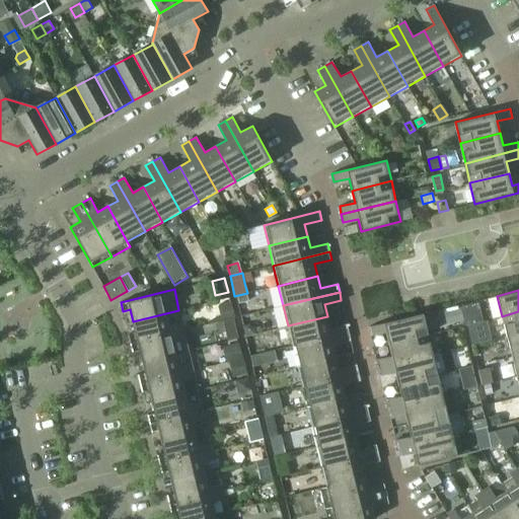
[(246,294),(237,296),(239,303),(248,301),(246,294)]
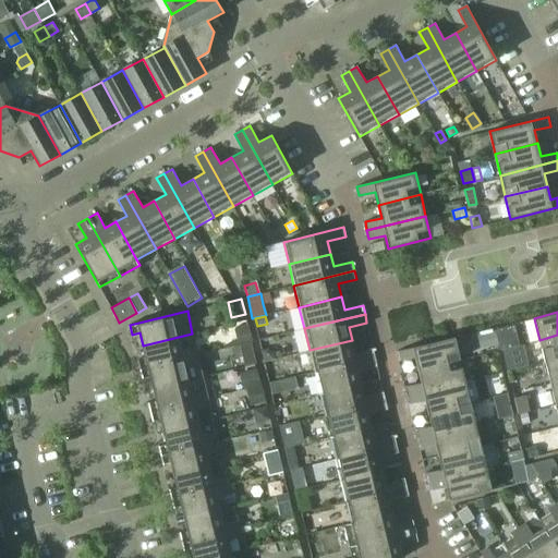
[(239,344),(252,341),(247,326),(234,329),(239,344)]
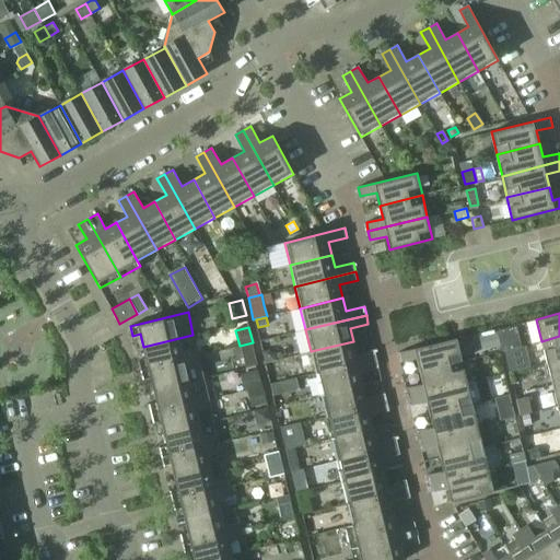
[(516,327),(497,331),(502,351),(505,350),(521,347),(516,327)]
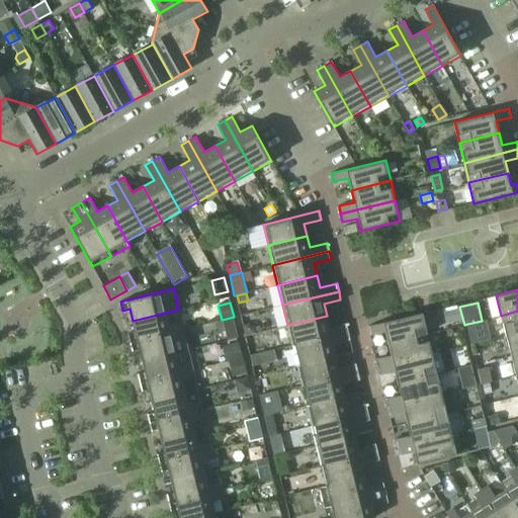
[(461,320),(458,308),(443,312),(446,324),(461,320)]
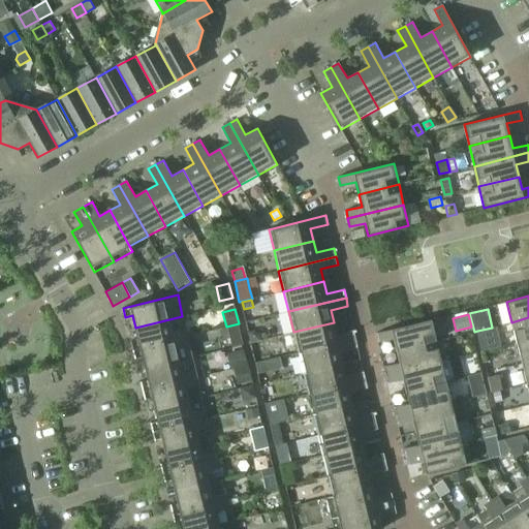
[(130,341),(132,349),(187,336),(182,316),(135,328),(137,339),(130,341)]
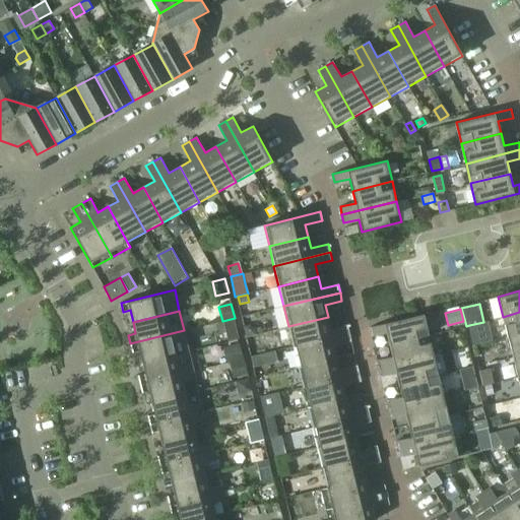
[(519,312),(503,317),(508,337),(519,333),(519,312)]
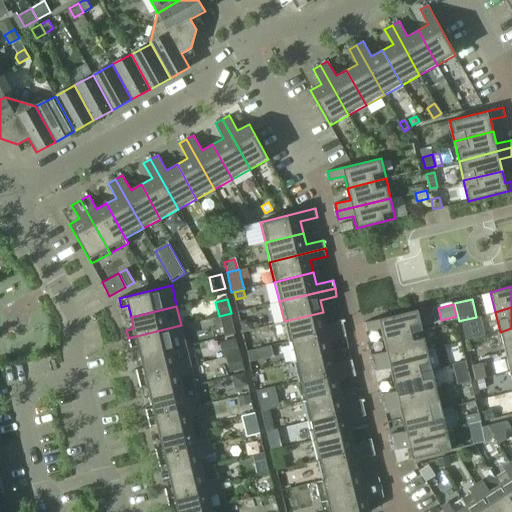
[(381,327),(383,339),(422,330),(417,310),(363,322),(366,331),(381,327)]
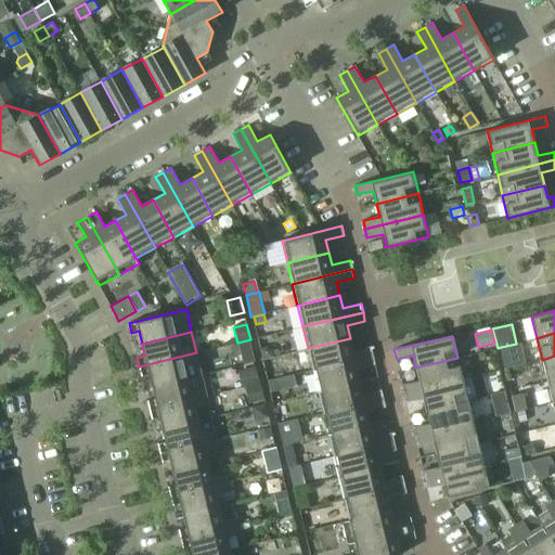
[(308,348),(313,370),(373,356),(371,347),(352,351),(350,338),(308,348)]
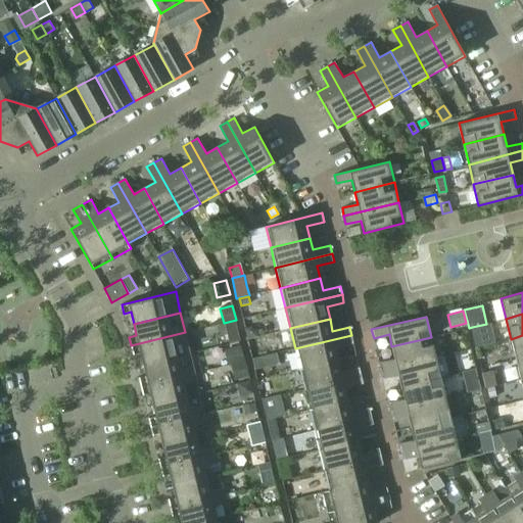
[(490,324),(472,329),(477,346),(494,342),(490,324)]
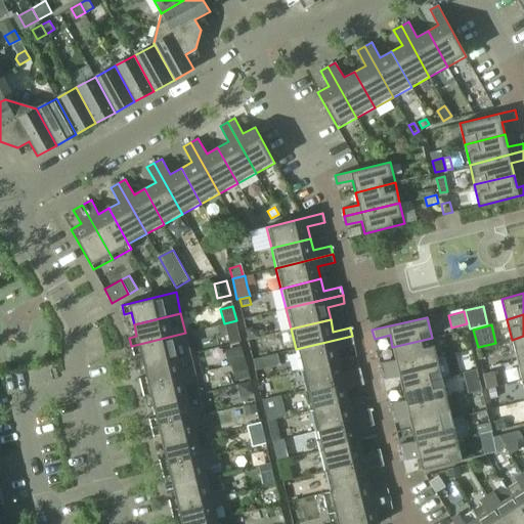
[(252,328),(246,329),(248,339),(258,337),(257,331),(252,328)]
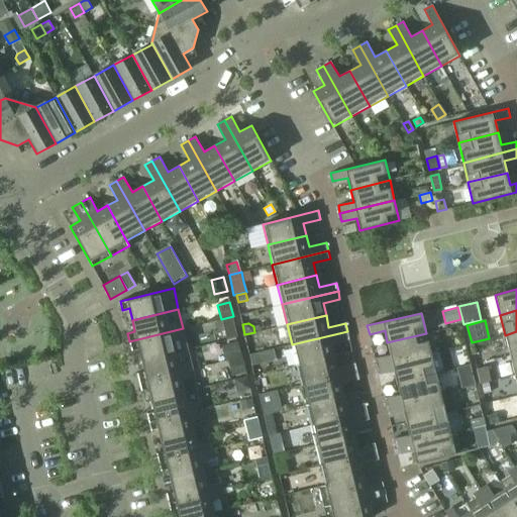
[(234,325),(224,327),(227,339),(237,336),(234,325)]
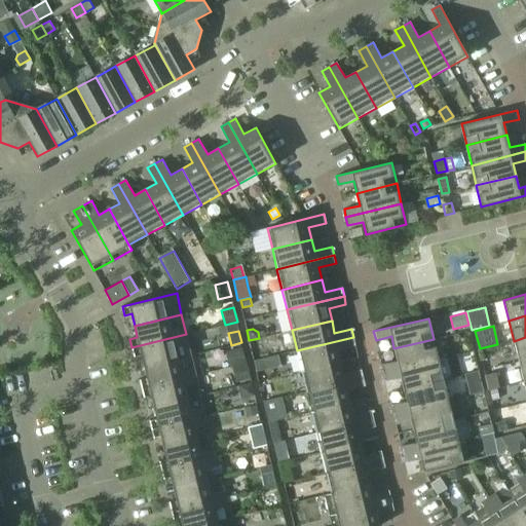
[(186,334),(132,347),(134,357),(141,354),(144,366),(191,354),(186,334)]
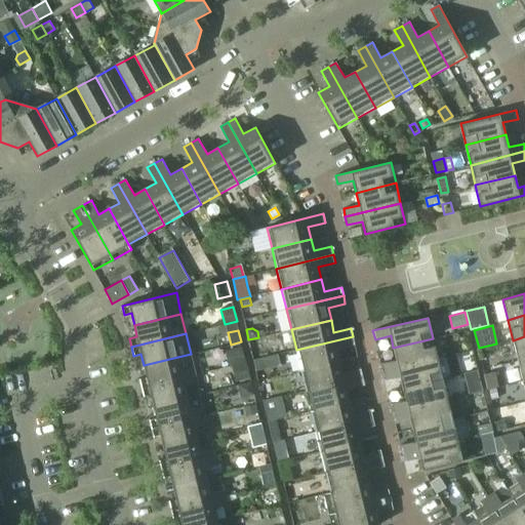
[(296,350),(300,370),(340,360),(337,349),(355,345),(353,336),(296,350)]
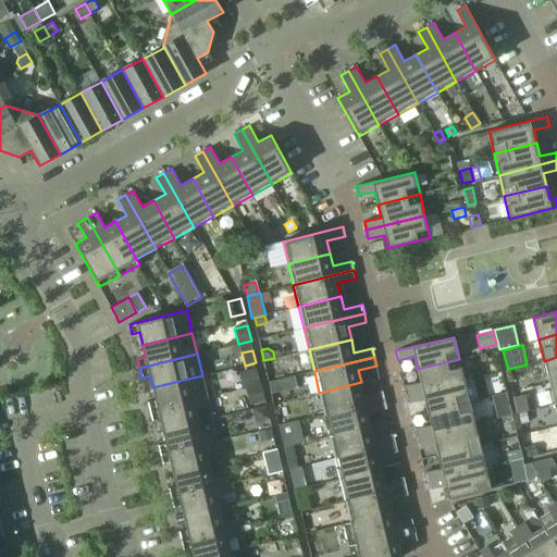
[(556,357),(544,361),(549,383),(556,380),(556,357)]
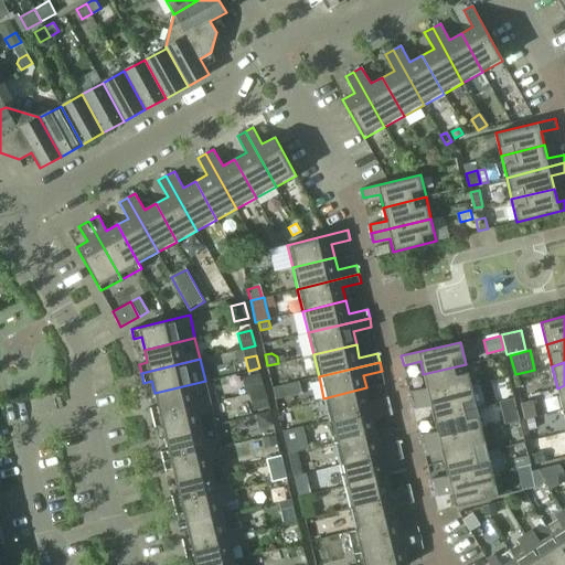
[(409,392),(412,400),(471,385),(466,364),(423,374),(426,387),(409,392)]
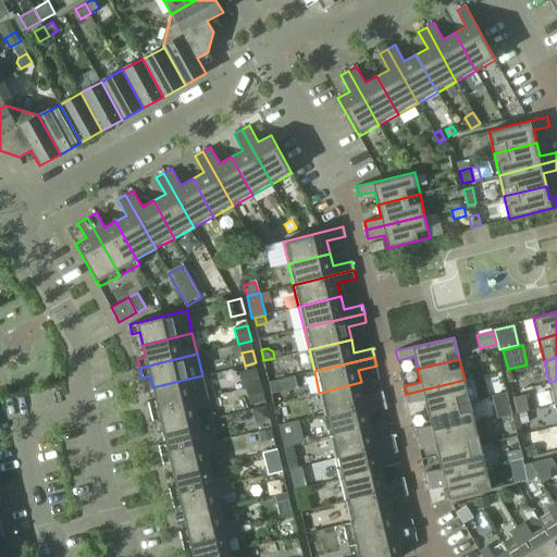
[(239,373),(243,387),(259,384),(256,370),(239,373)]
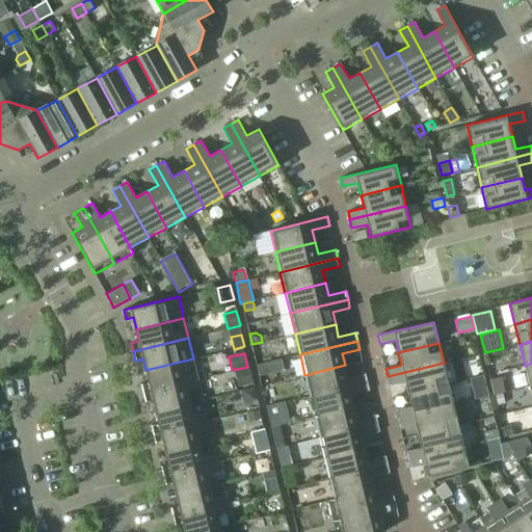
[(149,381),(141,383),(143,393),(198,379),(193,358),(145,370),(149,381)]
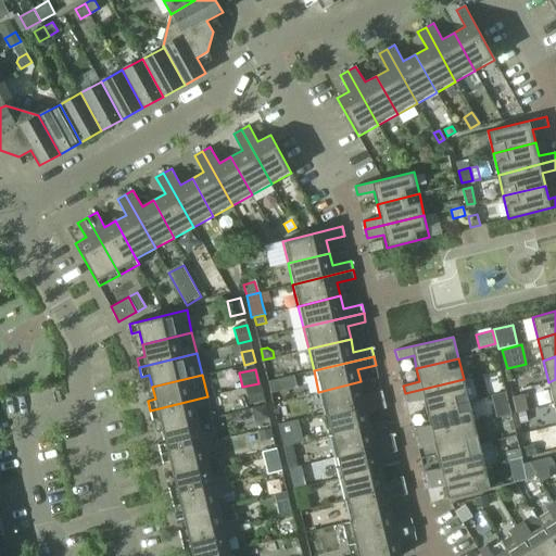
[(424,399),(427,412),(469,401),(464,379),(405,393),(407,402),(424,399)]
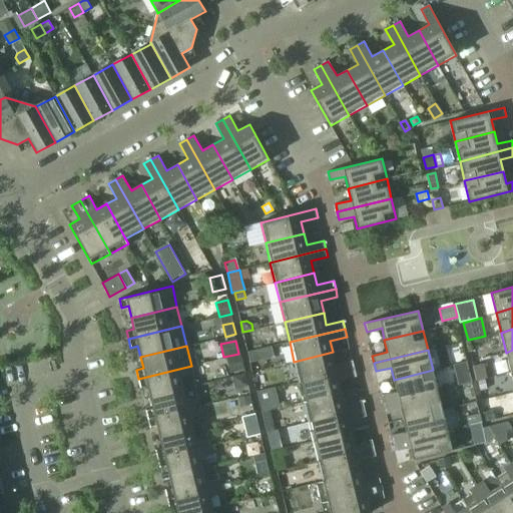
[(254,351),(246,353),(249,364),(258,362),(254,351)]
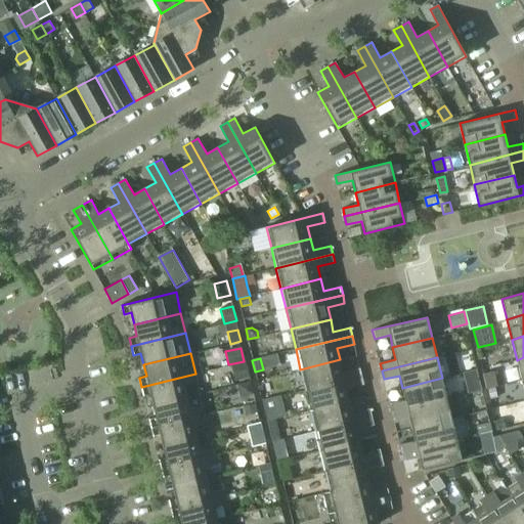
[(300,369),(305,389),(362,376),(360,367),(343,372),(340,359),(300,369)]
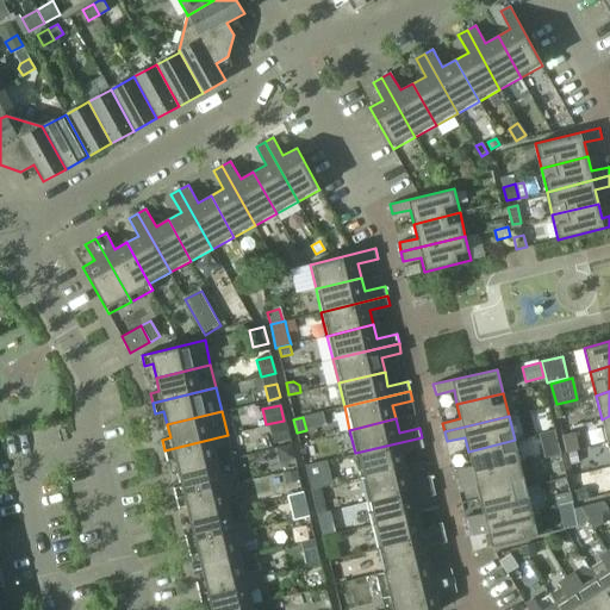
[(269,425),(274,443),(290,440),(285,422),(269,425)]
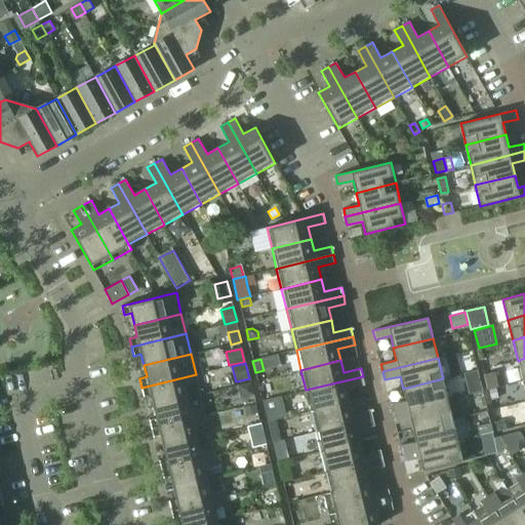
[(477,371),(462,374),(468,394),(482,391),(477,371)]
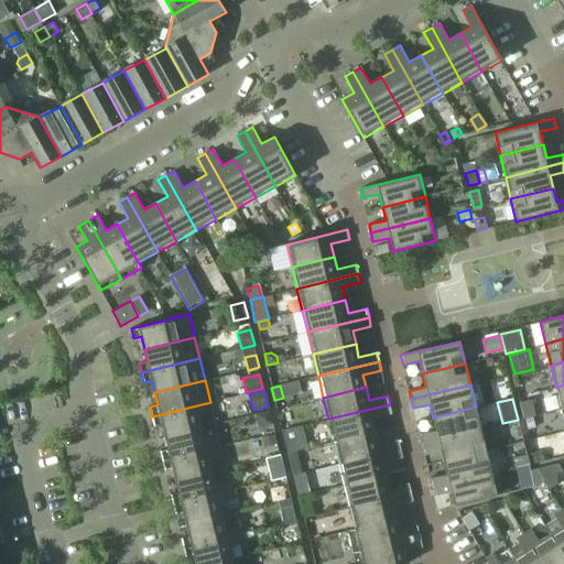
[(524,418),(534,415),(531,401),(521,403),(524,418)]
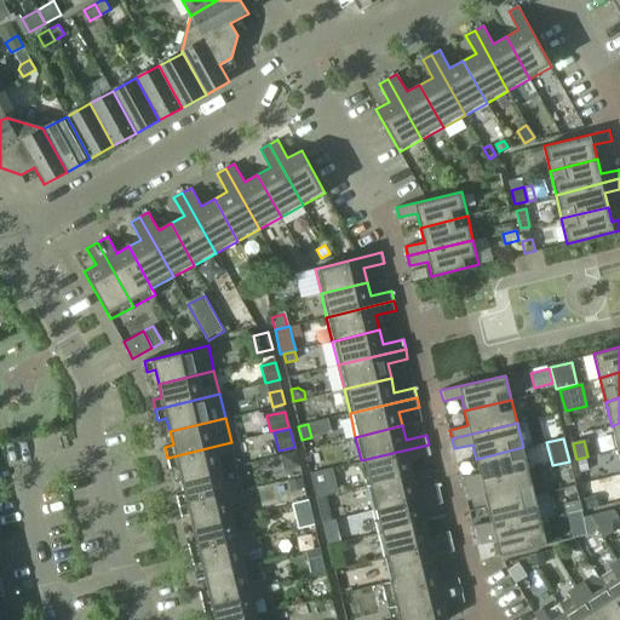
[(178,465),(182,480),(237,466),(231,442),(167,458),(170,468),(178,465)]
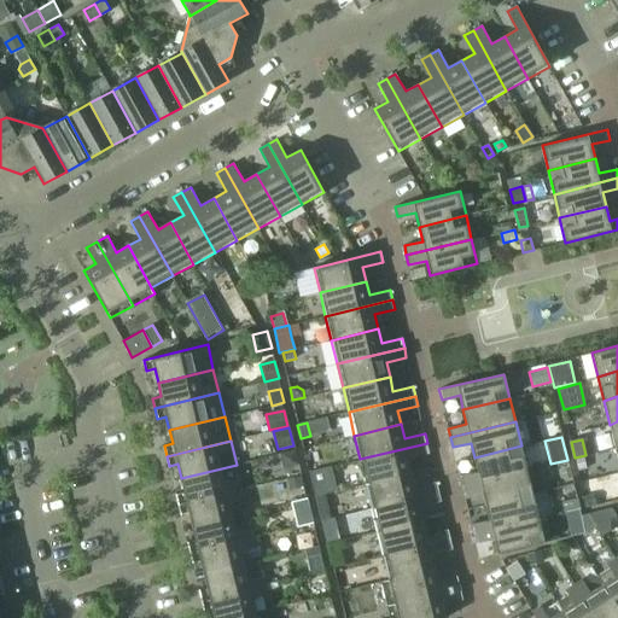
[(360,459),(366,484),(413,472),(409,458),(430,453),(427,443),(360,459)]
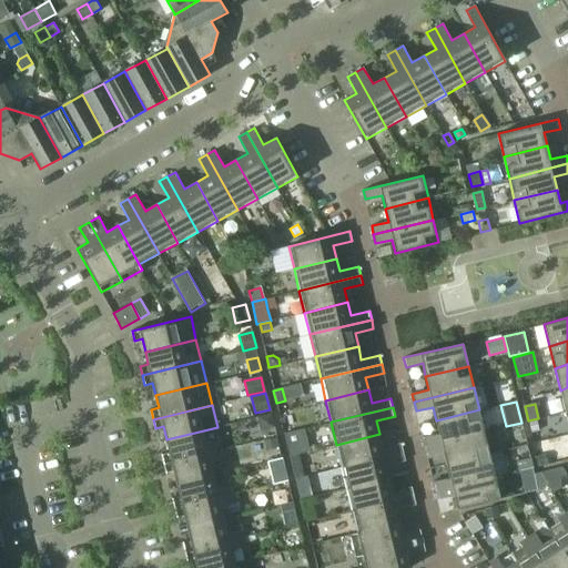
[(423,437),(425,446),(485,432),(479,409),(436,421),(439,434),(423,437)]
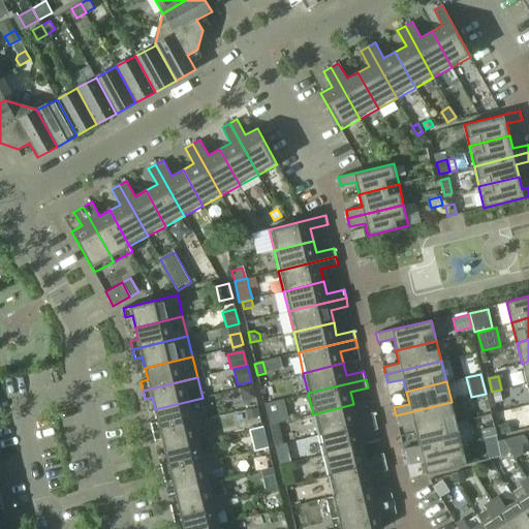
[(255,397),(252,385),(240,389),(243,400),(255,397)]
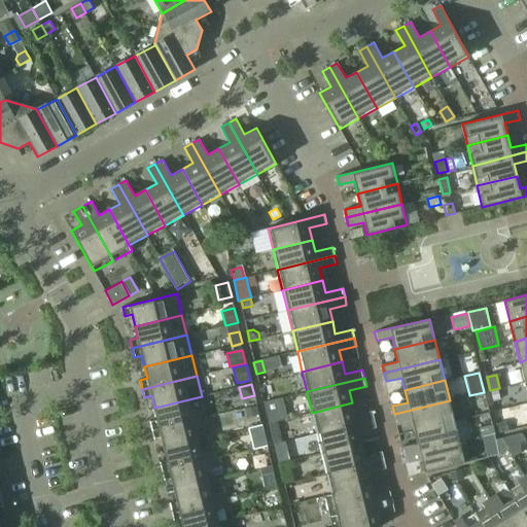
[(493,400),(500,399),(497,390),(491,391),(493,400)]
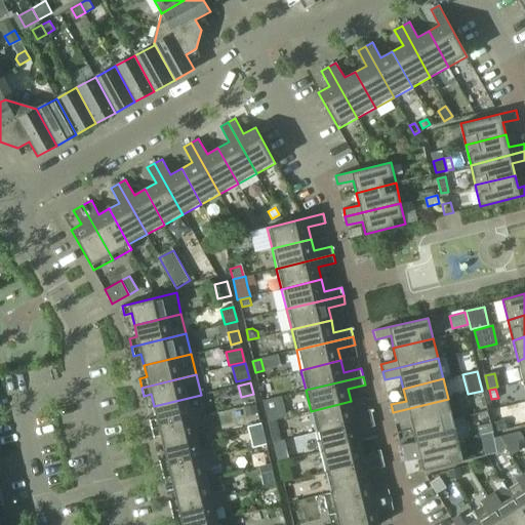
[(149,419),(152,428),(206,415),(201,395),(154,406),(157,417),(149,419)]
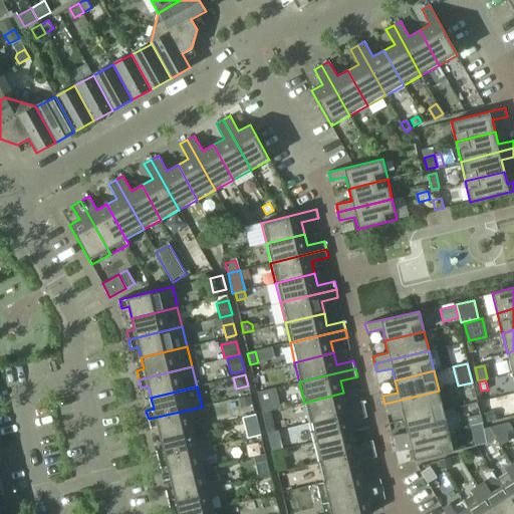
[(257,393),(262,413),(280,408),(275,388),(257,393)]
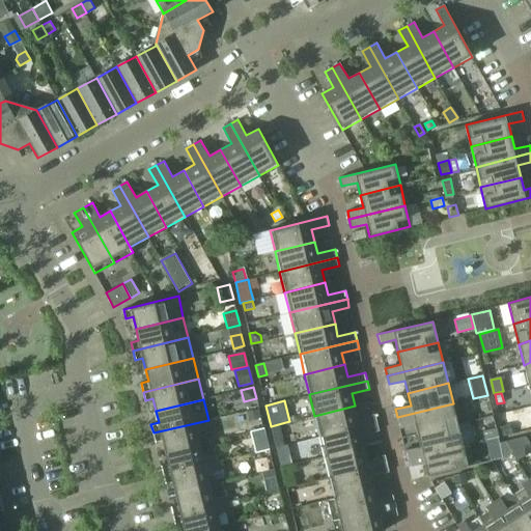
[(415,422),(418,434),(457,424),(453,403),(397,417),(399,425),(415,422)]
